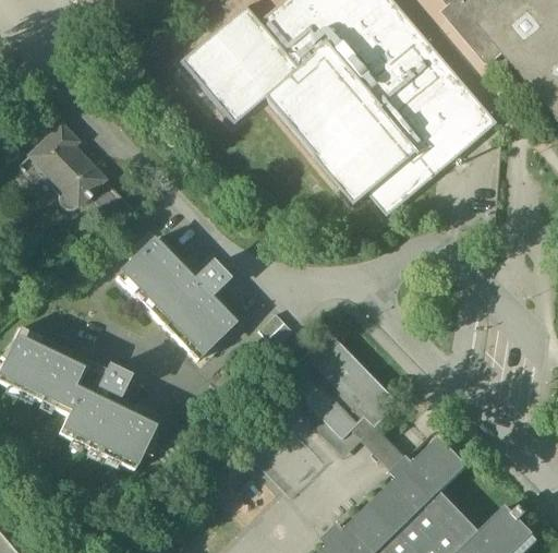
[(291,0),(292,1),(270,20),(265,13),(256,20),(243,5),(179,60),(232,122),(264,96),(354,203),(367,192),(387,215),(497,121),(395,0),(291,0)]
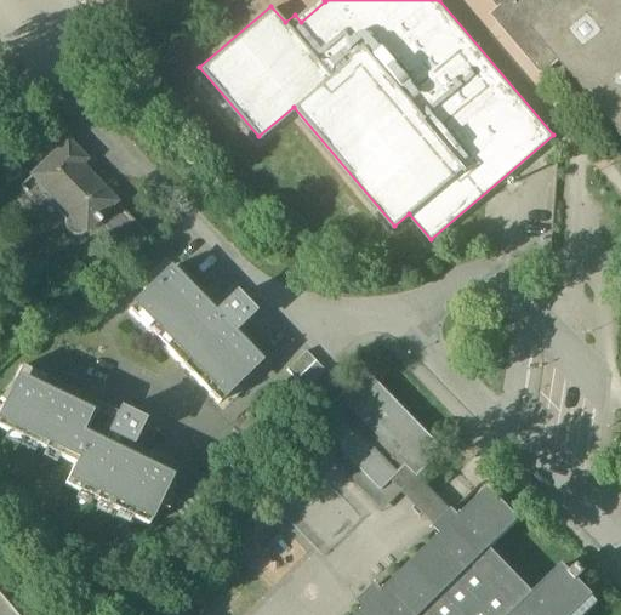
[(500,0),(507,9),(495,18),(540,69),(545,69),(558,58),(620,131),(620,0),(500,0)]
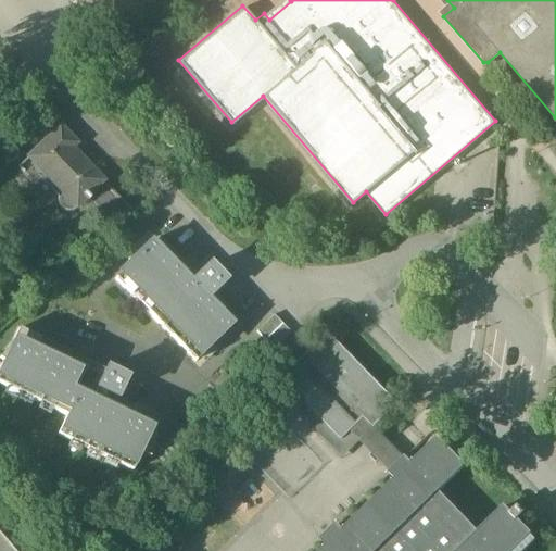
[(75,205),(76,204),(85,196),(88,200),(91,197),(87,193),(92,187),(112,207),(122,197),(71,145),(76,140),(60,123),(19,164),(32,178),(42,170),(62,189),(61,191),(60,192),(59,195),(59,197),(59,199),(60,201),(60,202),(62,204),(63,205),(65,207),(67,207),(68,208),(71,207),(73,207),(75,205)]
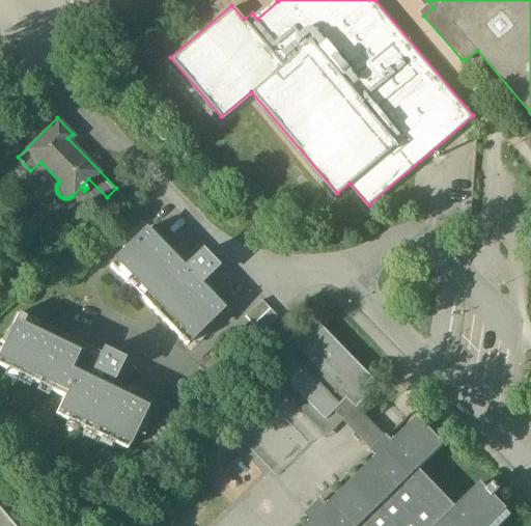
[(187,264),(148,224),(110,263),(187,341),(225,304),(200,278),(214,265),(200,250),(187,264)]
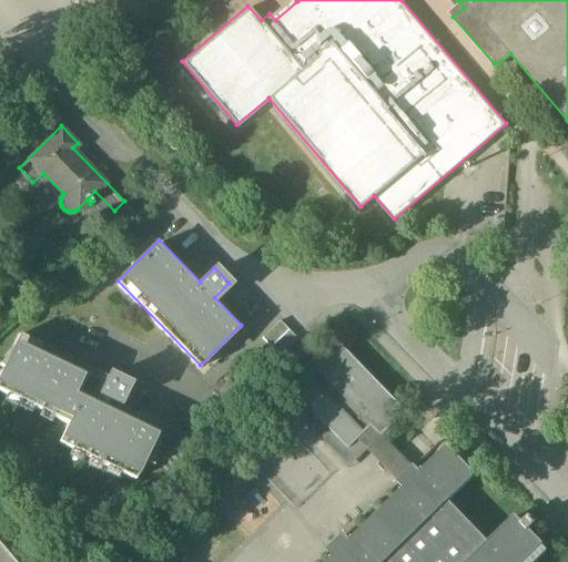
[(287,327),(279,318),(261,335),(271,344),(287,327)]
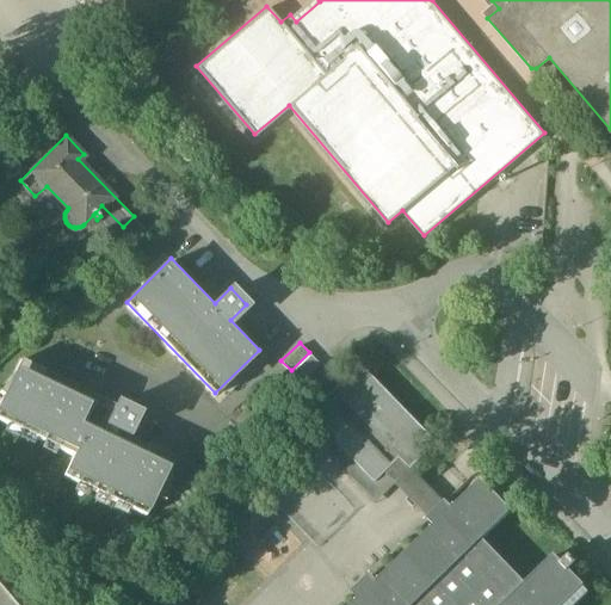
[(319,362),(309,352),(291,370),(301,380),(319,362)]
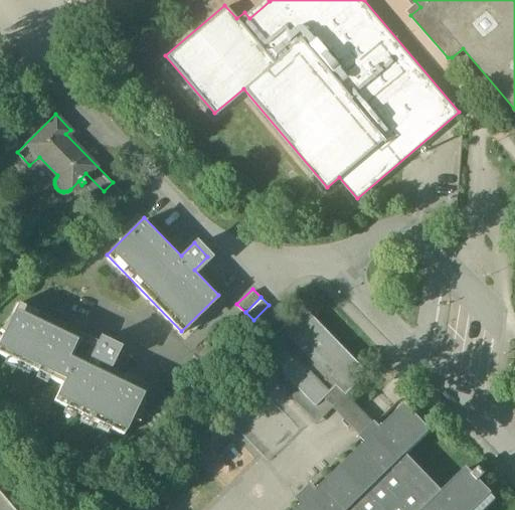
[(37,310),(17,301),(11,313),(0,326),(0,328),(2,330),(0,335),(0,351),(61,380),(53,398),(123,432),(133,410),(141,412),(146,384),(123,373),(121,378),(105,371),(117,346),(99,338),(87,362),(71,354),(79,337),(34,316),(37,310)]
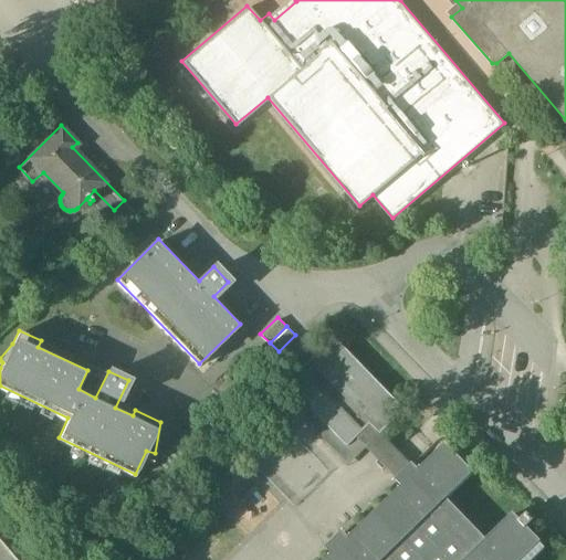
[(370,421),(380,431),(405,408),(333,334),(285,379),(347,444),(370,421)]
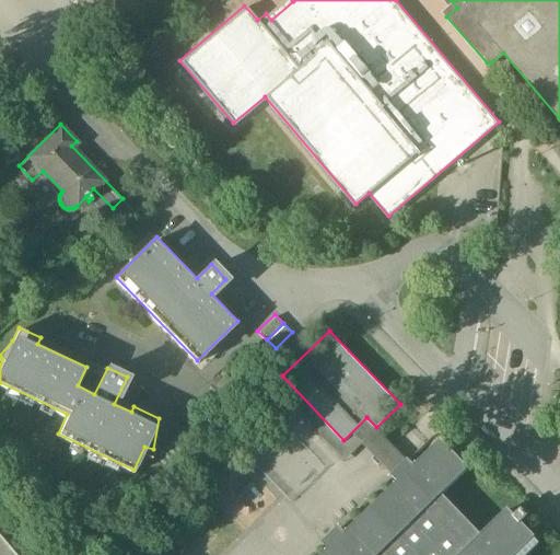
[(393,472),(407,459),(376,427),(366,417),(343,440),(282,376),(272,385),(343,459),(362,440),(393,472)]
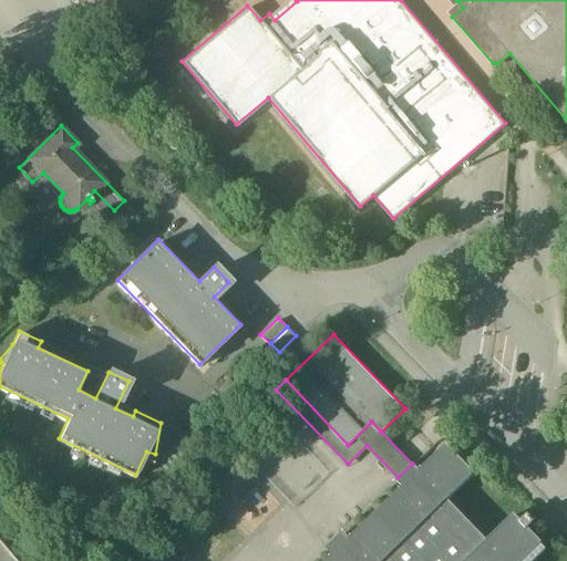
[(446,443),(420,469),(413,463),(412,464),(398,477),(397,478),(403,485),(350,537),(343,530),(327,546),(333,552),(323,560),(519,560),(542,540),(528,526),(535,519),(528,512),(521,519),(514,512),(487,538),(446,497),(474,470),(446,443)]
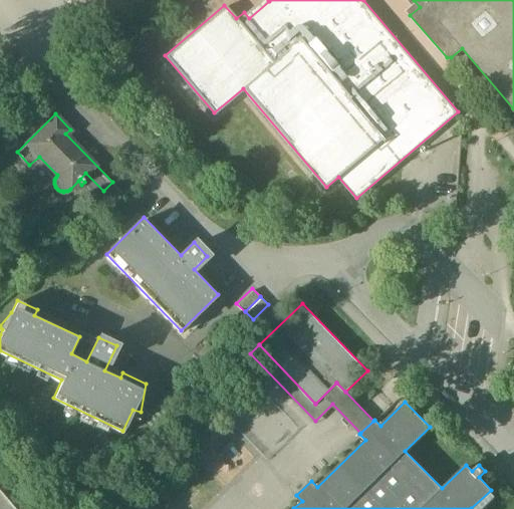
[(16,508),(0,490),(0,508),(16,508)]
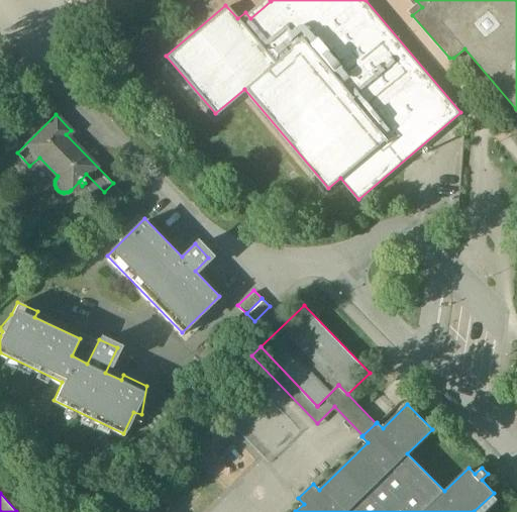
All buildings are outlined.
